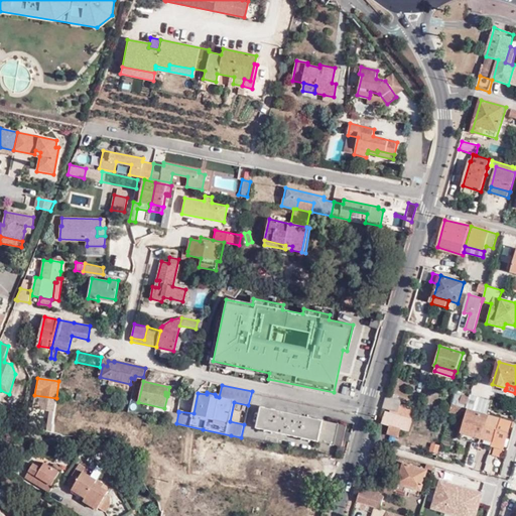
[(463,395),(456,394),(453,405),(459,406),(463,395)]
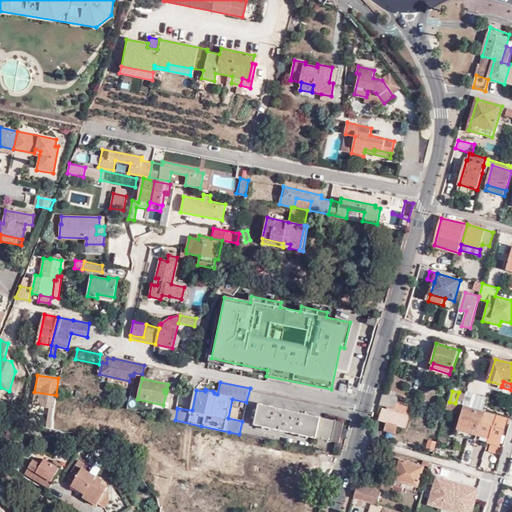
[(462,405),(465,406),(483,411),(487,397),(466,391),(465,394),(462,405)]
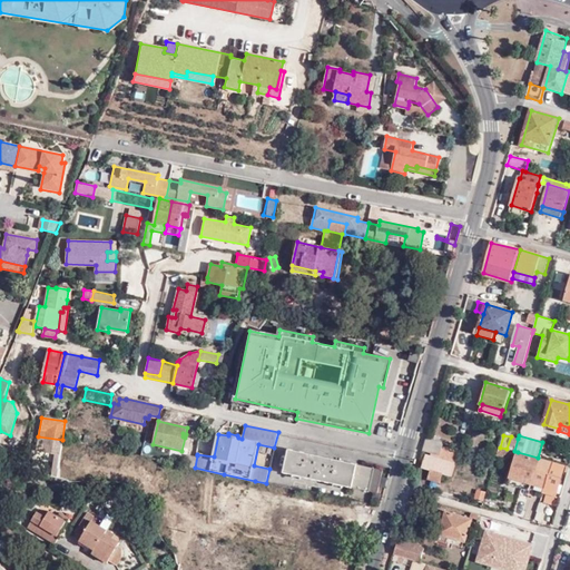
[(518,439),(511,436),(507,449),(511,450),(514,451),(518,439)]
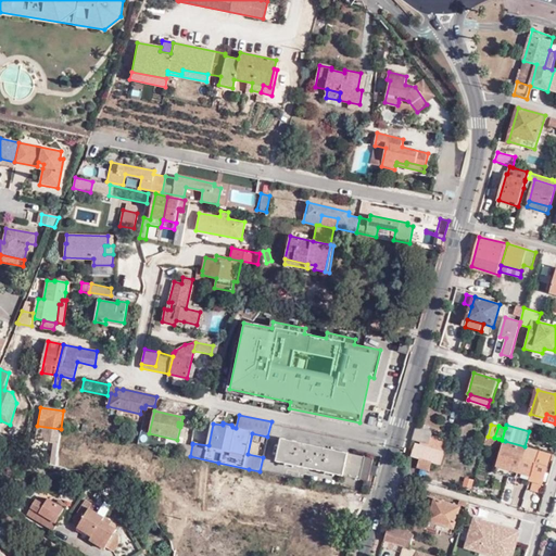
[(59,445),(57,456),(65,458),(68,440),(85,443),(86,433),(62,427),(61,430),(59,445)]
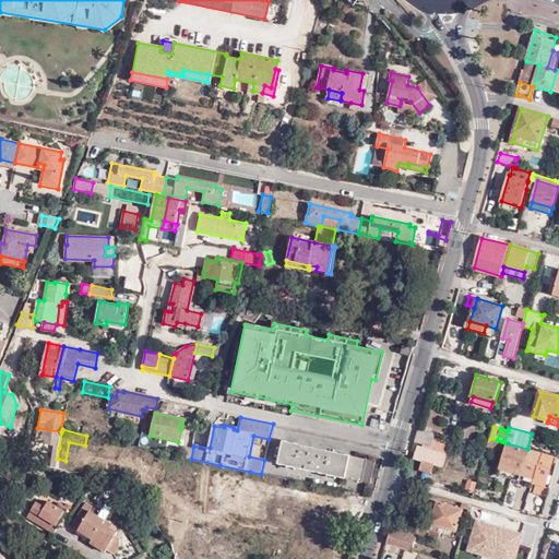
[(419,429),(417,436),(432,440),(435,433),(419,429)]
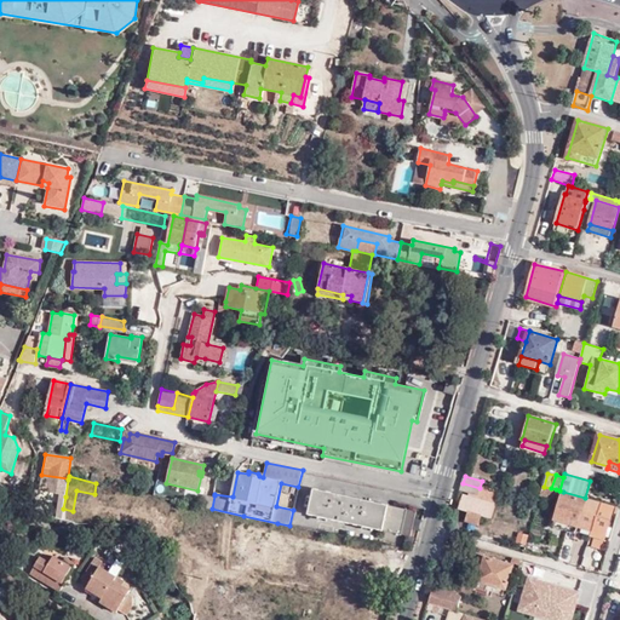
[(463,483),(460,489),(475,494),(478,495),(478,493),(480,488),(463,483)]
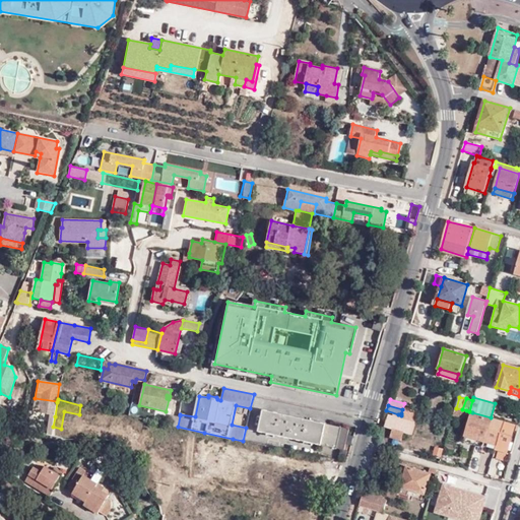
[(4,411),(11,418),(16,413),(9,406),(4,411)]
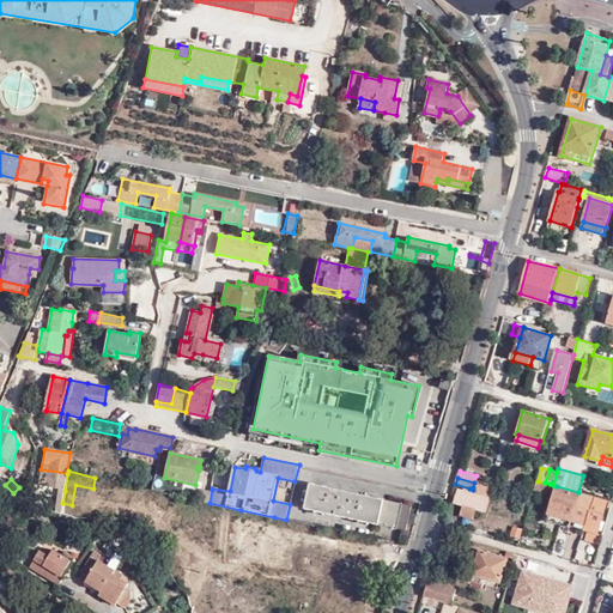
[(473,487),(492,492),(493,487),(474,483),(473,487)]
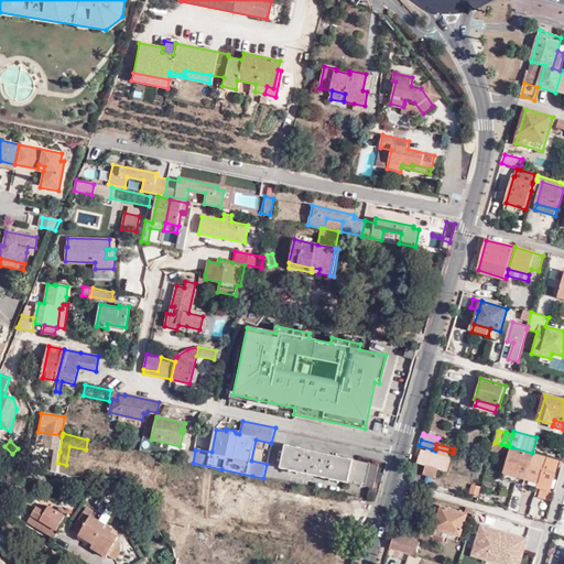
[(379,465),(286,445),(281,468),(373,488),(379,465)]
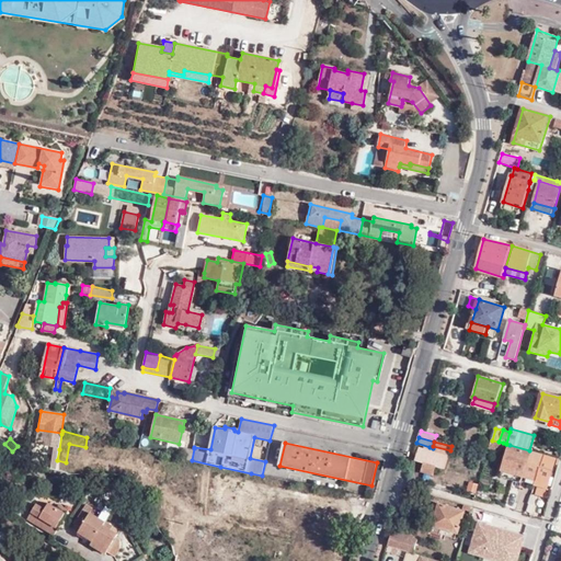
[(501,474),(518,479),(522,480),(529,450),(510,445),(501,474)]
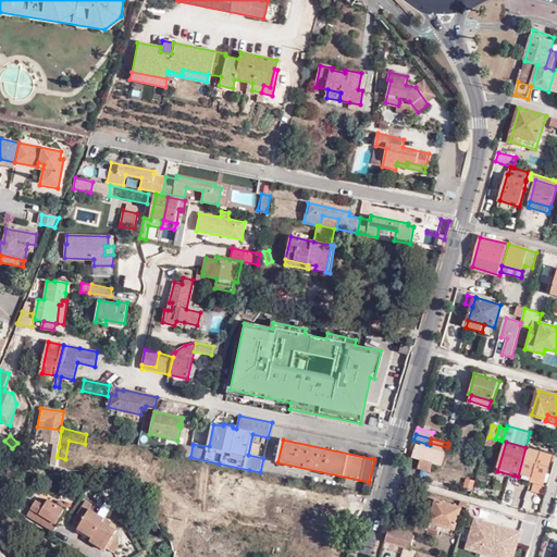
[(184,443),(181,455),(190,457),(193,445),(184,443)]
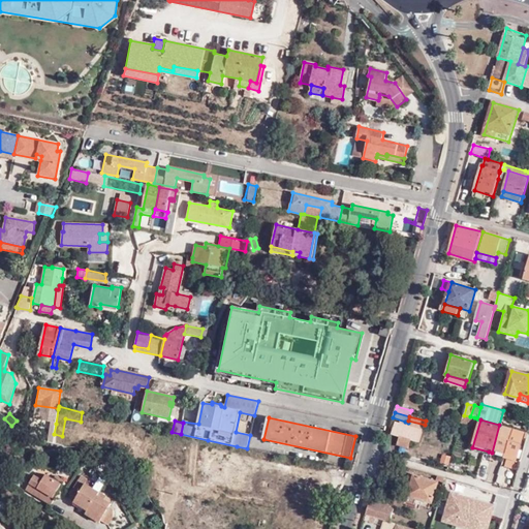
[(423,431),(425,425),(408,421),(408,423),(405,422),(404,425),(423,431)]
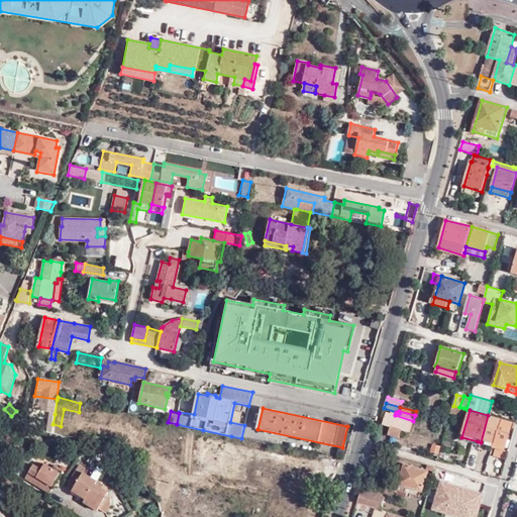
[(410,432),(413,421),(395,415),(386,412),(383,424),(391,426),(389,434),(400,438),(402,430),(410,432)]
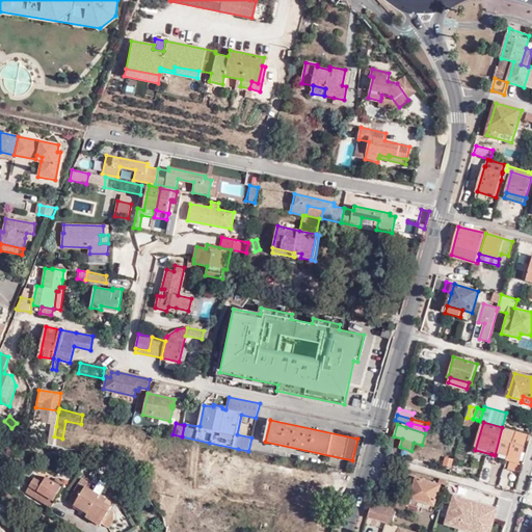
[(51,445),(54,446),(54,436),(56,426),(47,425),(43,443),(51,445)]
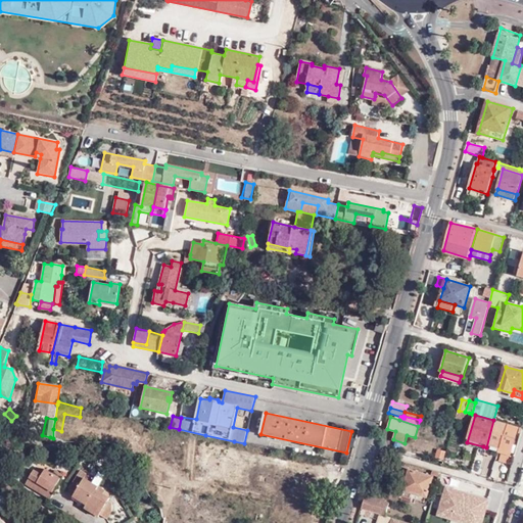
[(512,455),(519,427),(493,420),(486,447),(498,450),(512,455)]
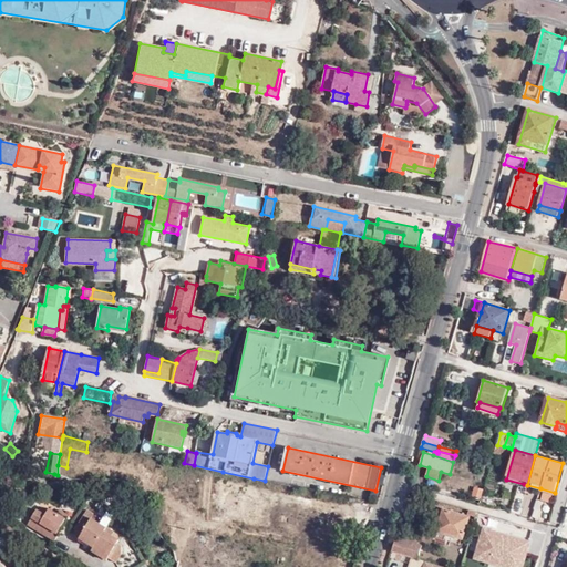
[(474,496),(482,498),(484,490),(476,487),(474,496)]
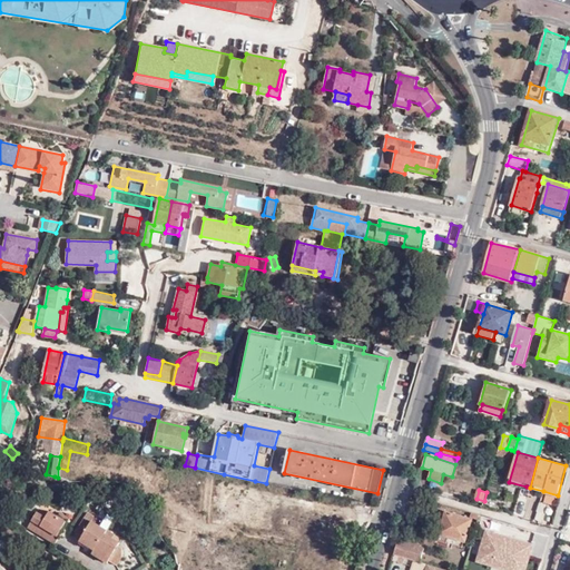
[(556,500),(558,495),(543,491),(539,503),(544,505),(550,507),(552,499),(556,500)]
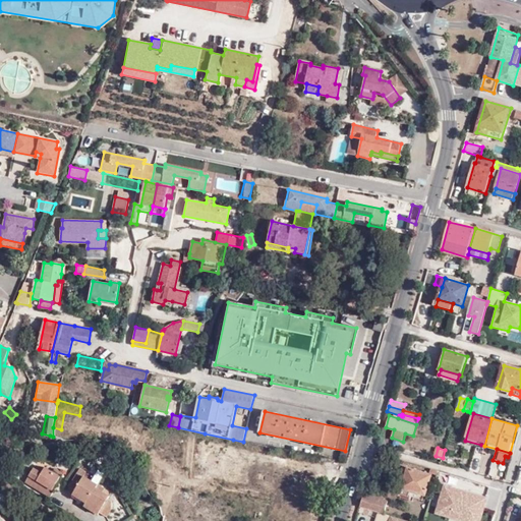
[(498,462),(493,460),(488,474),(496,477),(498,462)]
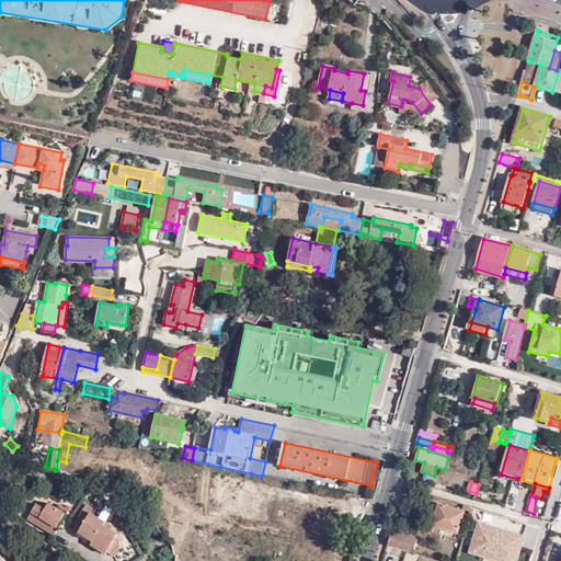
[(30,515),(57,531),(58,528),(61,524),(58,522),(60,518),(61,519),(68,510),(59,504),(52,500),(47,505),(39,501),(30,515)]
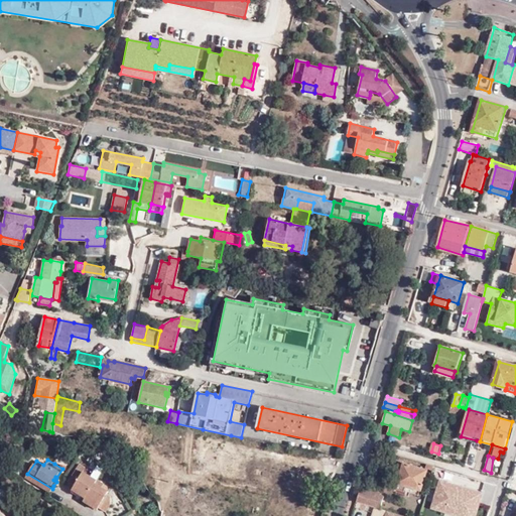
[(398,484),(406,486),(421,491),(427,470),(404,463),(398,484)]
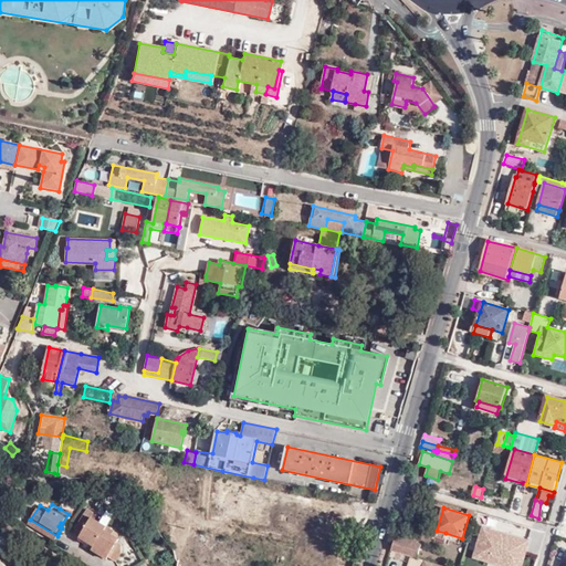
[(488,514),(477,511),(475,515),(474,521),(485,524),(488,514)]
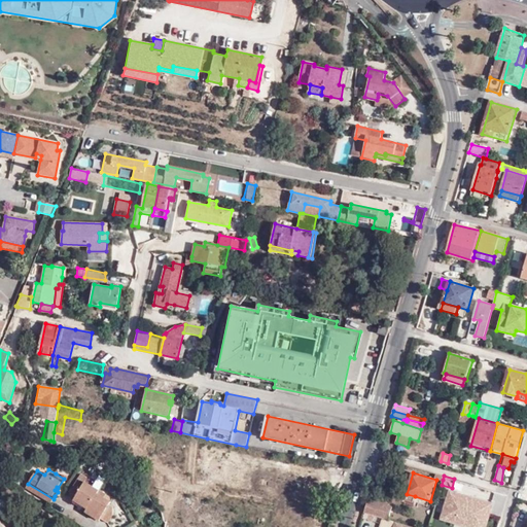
[(88,510),(98,491),(85,483),(84,485),(78,480),(70,493),(76,497),(75,498),(79,501),(78,503),(88,510)]
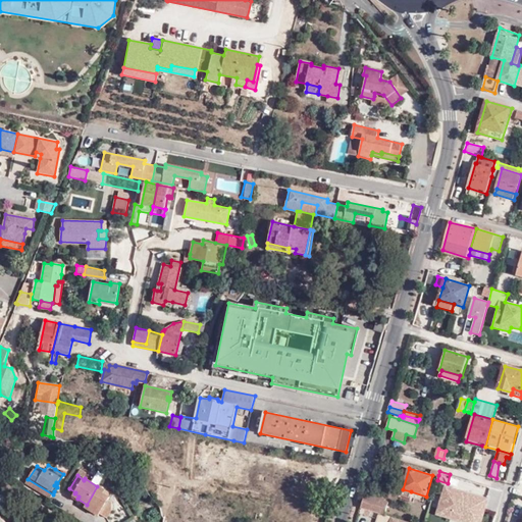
[(486,518),(496,487),(470,480),(462,510),(486,518)]
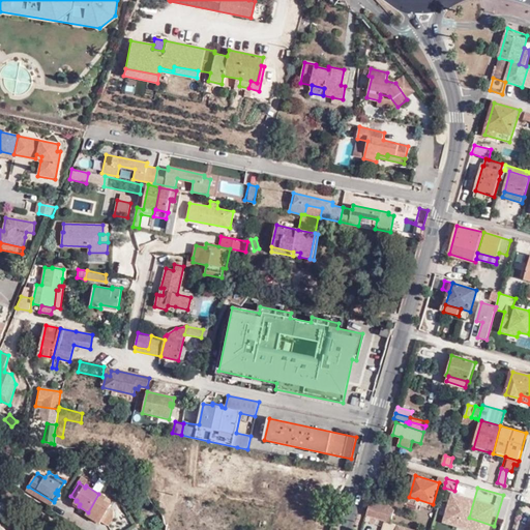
[(100,496),(98,494),(88,512),(85,516),(97,523),(98,521),(101,523),(109,528),(114,520),(114,511),(111,509),(112,507),(105,503),(98,499),(100,496)]
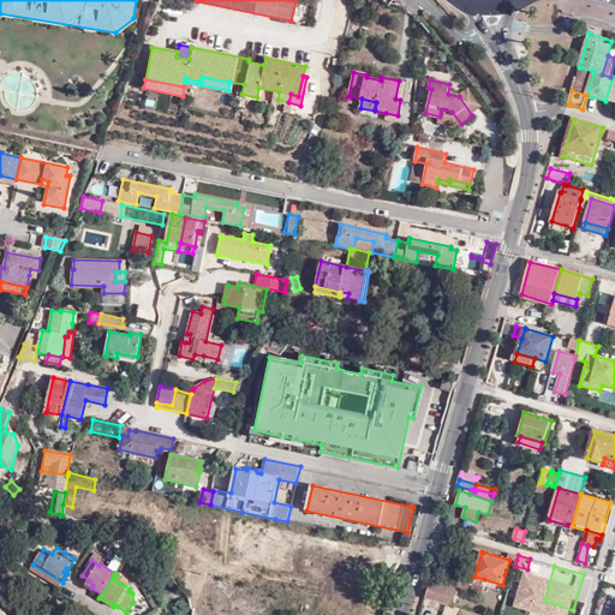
[(433,584),(428,598),(453,605),(459,591),(433,584)]
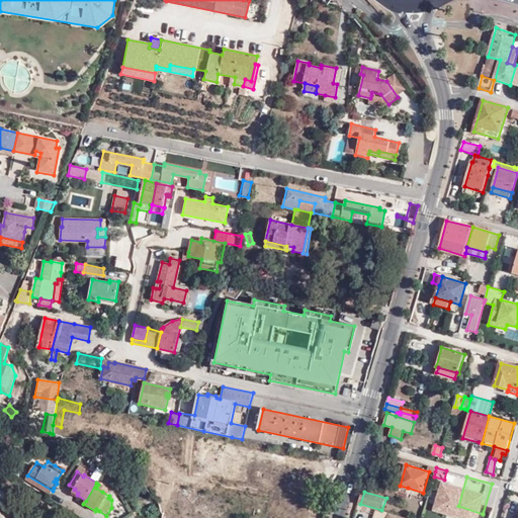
[(462,517),(482,517),(483,514),(458,506),(455,516),(462,517)]
